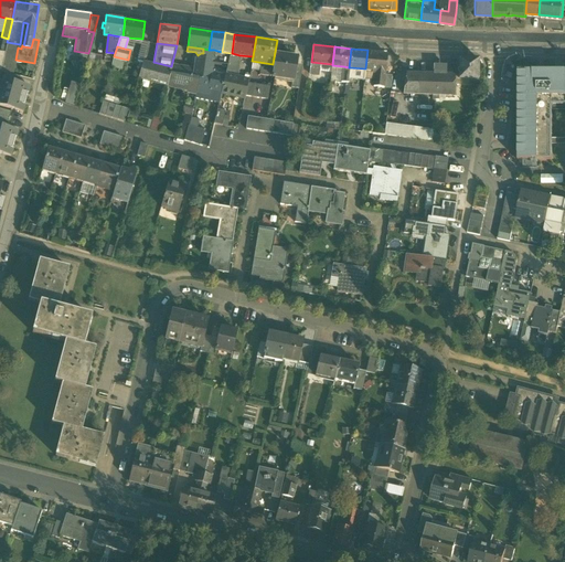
[(209,54),(205,53),(205,54),(203,69),(212,70),(214,54),(213,54),(214,50),(209,50),(209,54)]
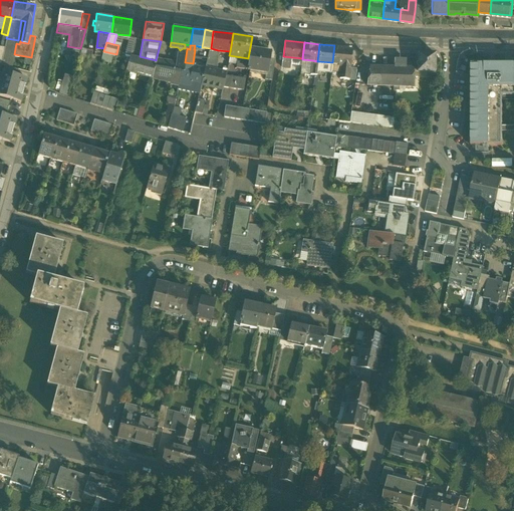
[(352,47),(334,45),(332,62),(341,63),(339,76),(349,77),(352,47)]
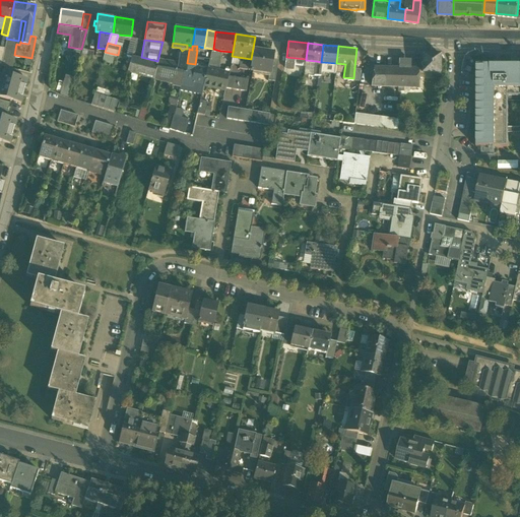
[(88,48),(82,47),(79,57),(85,59),(88,48)]
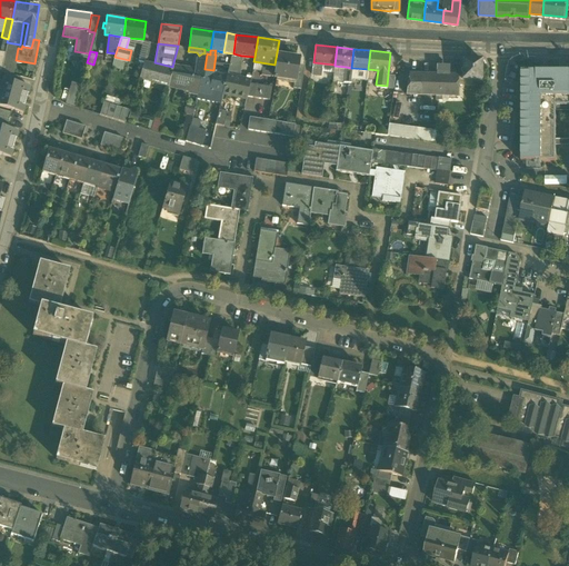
[(223,52),(219,51),(219,60),(229,61),(231,53),(233,53),(223,52)]
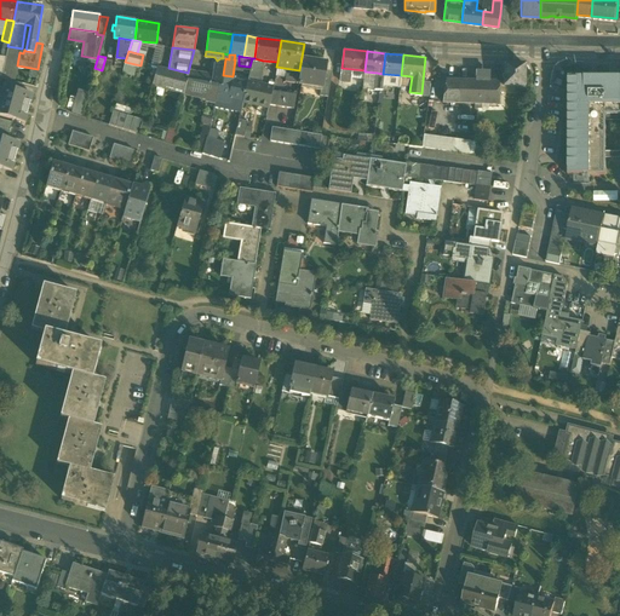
[(325,61),(302,57),(299,70),(298,81),(321,85),(323,74),(325,61)]
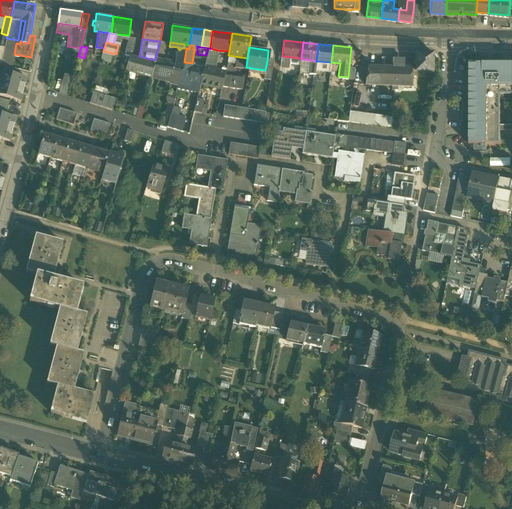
[(177,61),(162,59),(158,76),(178,81),(181,68),(183,69),(184,62),(186,49),(184,48),(182,48),(179,50),(178,51),(177,61)]
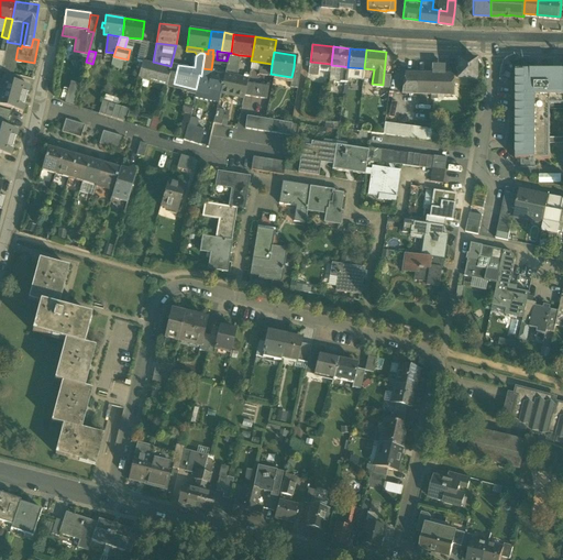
[(231,53),(229,53),(227,61),(224,74),(234,75),(239,55),(231,53)]
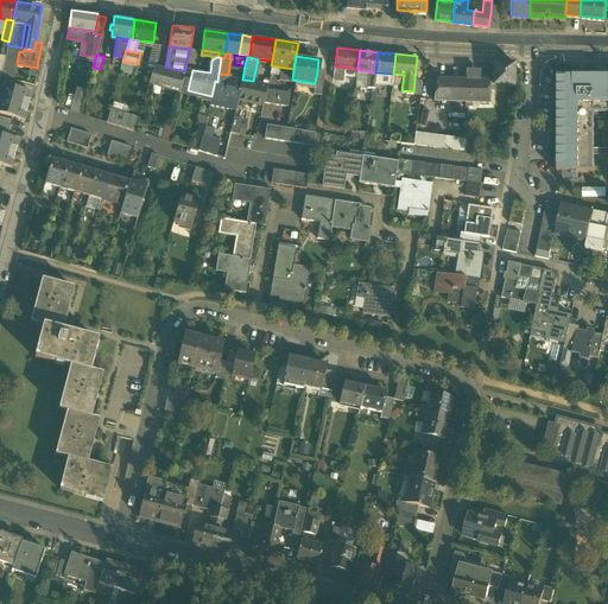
[(515,61),(494,61),(493,78),(493,83),(505,83),(514,83),(515,61)]
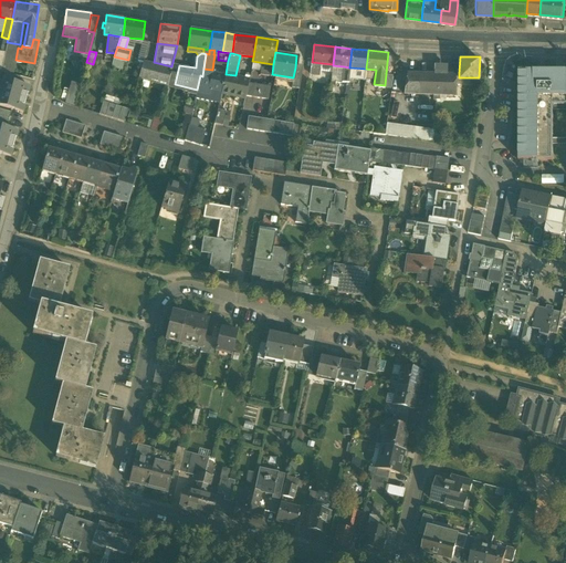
[(154,62),(144,60),(138,76),(167,84),(171,66),(154,62)]
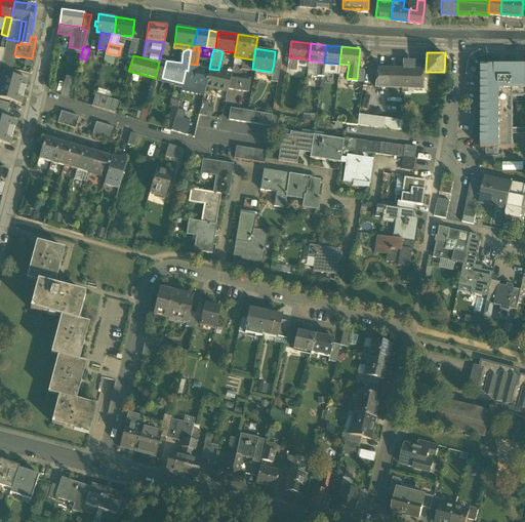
[(298,58),(289,57),(288,66),(297,67),(297,66),(299,66),(299,63),(297,63),(298,58)]
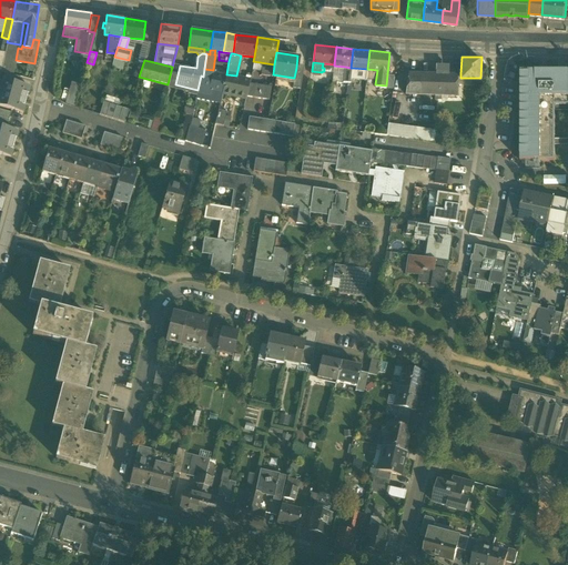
[(303,69),(296,68),(294,78),(293,86),(301,87),(303,69)]
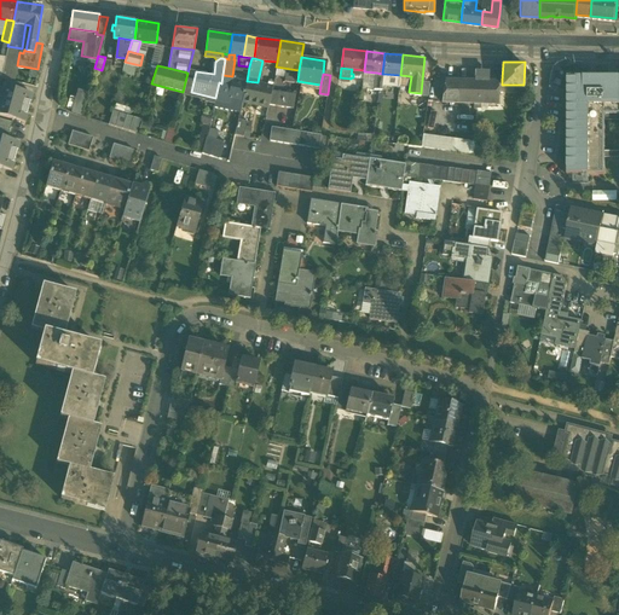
[(605,155),(618,155),(618,74),(567,74),(567,172),(605,172),(605,155)]
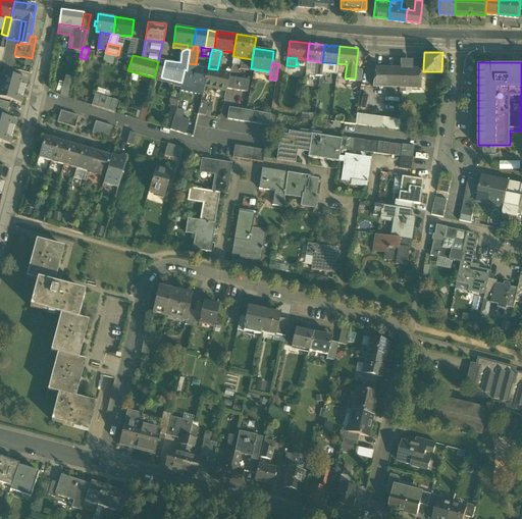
[(187,70),(185,69),(180,89),(202,93),(204,84),(208,69),(196,66),(196,64),(188,63),(187,70)]
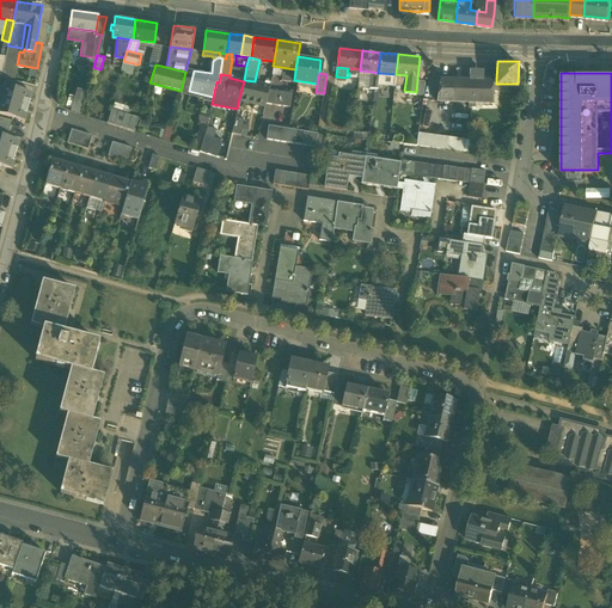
[(5,85),(20,88),(23,80),(6,77),(4,84),(5,85)]
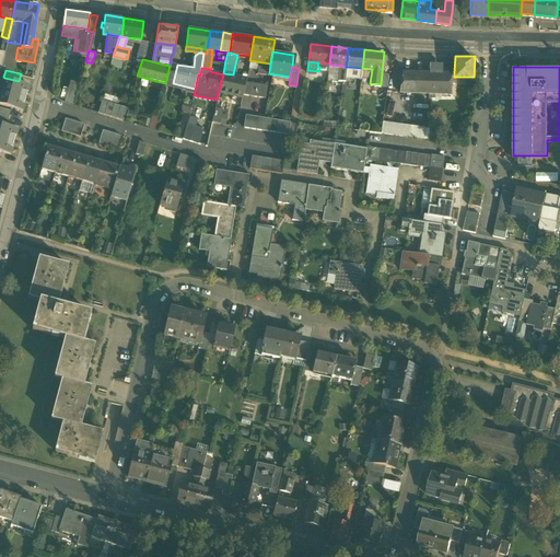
[(416,71),(404,70),(400,91),(413,92),(416,71)]
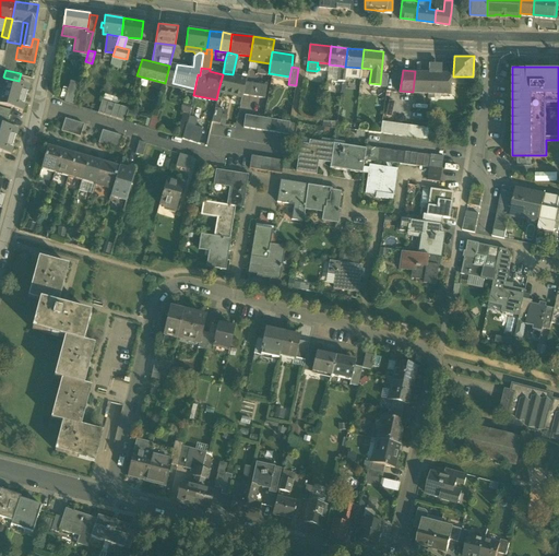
[(450,71),(415,71),(413,92),(450,92),(450,80),(450,77),(450,72),(450,71)]
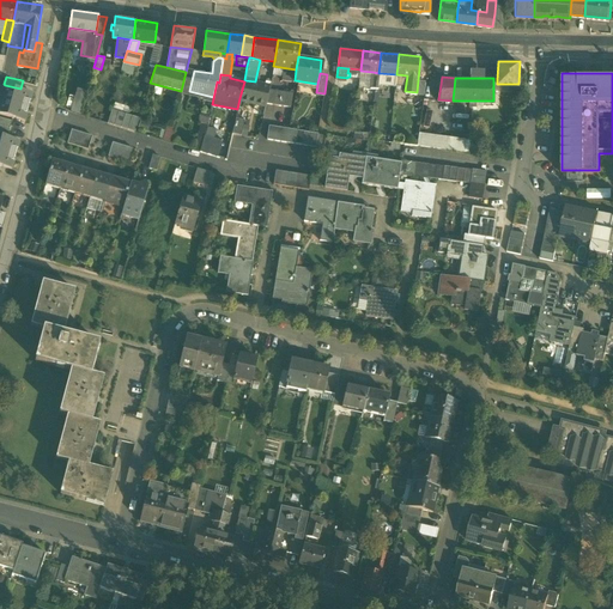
[(255,81),(244,80),(244,81),(240,98),(266,104),(266,101),(269,87),(269,85),(255,81)]
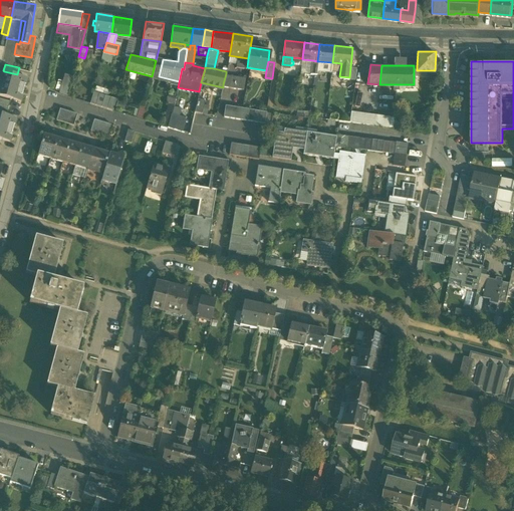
[(24,88),(27,77),(17,74),(4,71),(1,82),(24,88)]
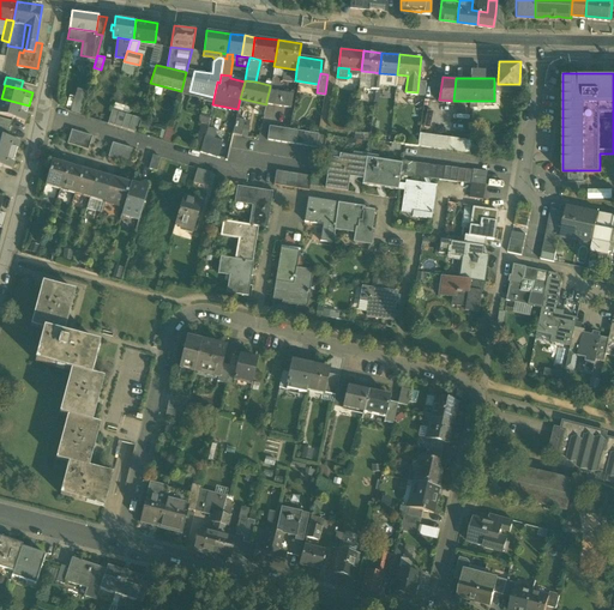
[(79,85),(71,109),(80,113),(88,88),(79,85)]
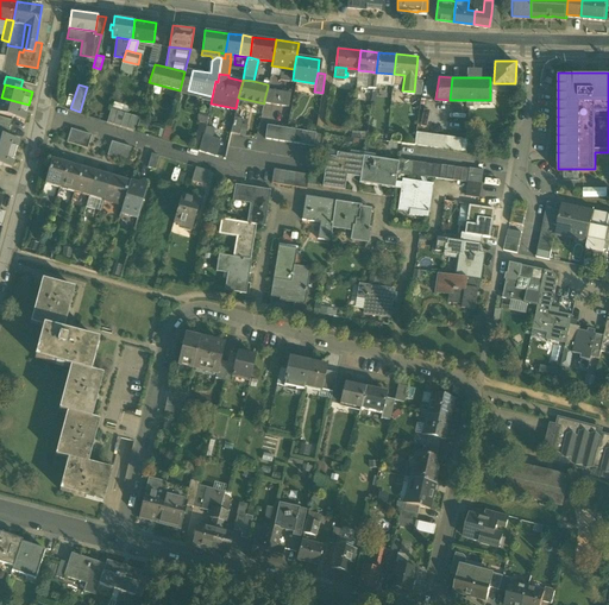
[(290,90),(268,87),(264,100),(289,105),(290,90)]
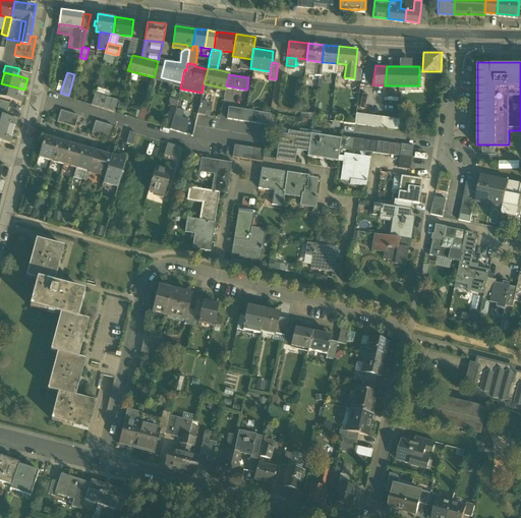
[(0,95),(21,102),(24,90),(1,83),(0,87),(0,95)]
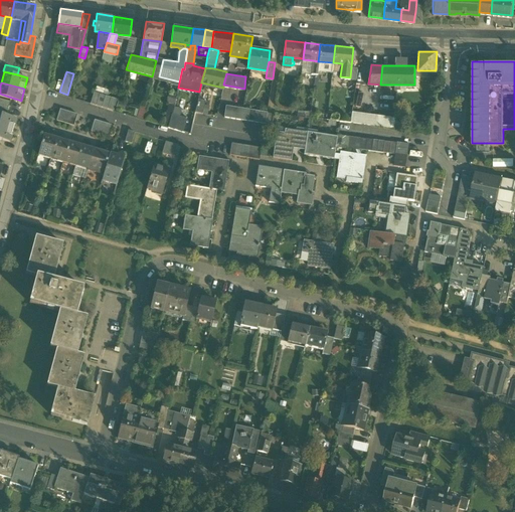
[(90,101),(114,109),(117,97),(94,89),(90,101)]
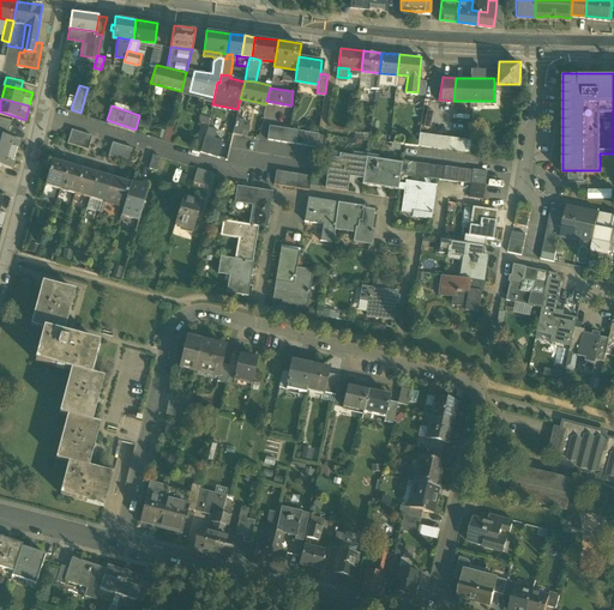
[(0,115),(0,122),(10,126),(12,120),(0,115)]
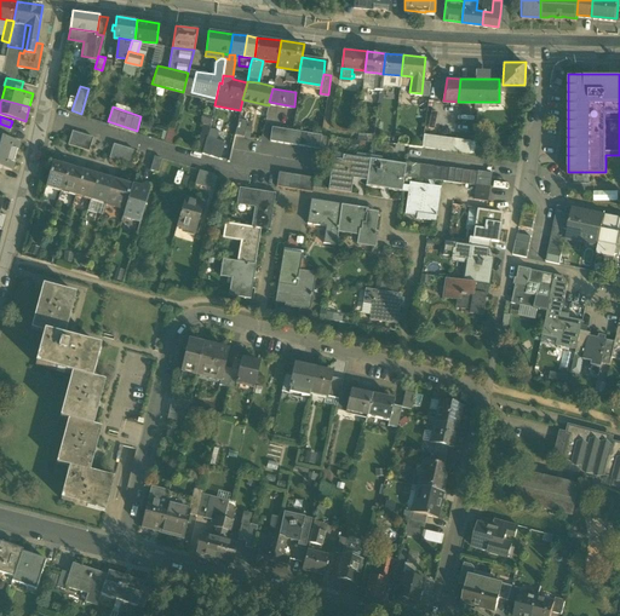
[(251,134),(252,125),(246,124),(247,117),(239,116),(235,131),(251,134)]
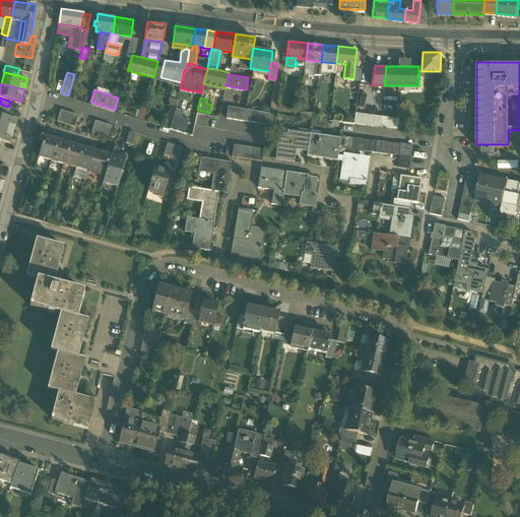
[(0,104),(0,110),(7,113),(8,107),(0,104)]
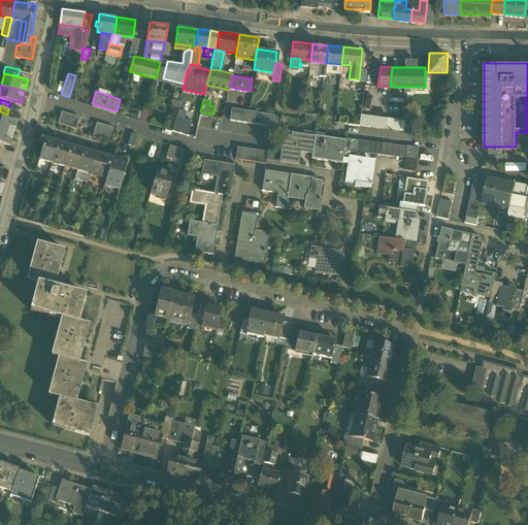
[(256,110),(231,106),(230,118),(254,122),(256,110)]
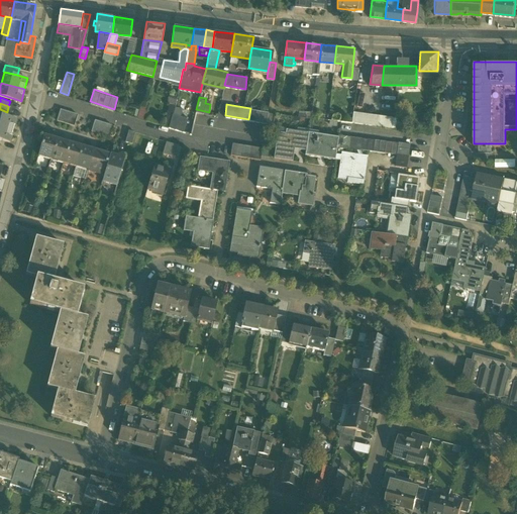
[(57,119),(74,124),(78,112),(61,107),(57,119)]
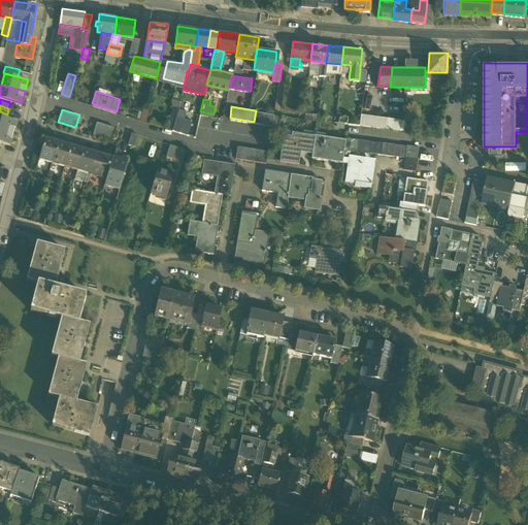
[(198,124),(211,127),(215,116),(200,112),(198,124)]
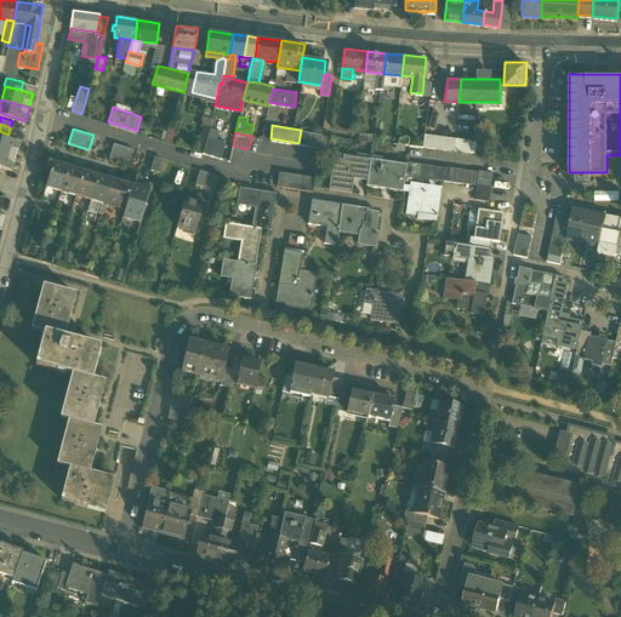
[(0,149),(16,154),(20,141),(0,135),(0,149)]
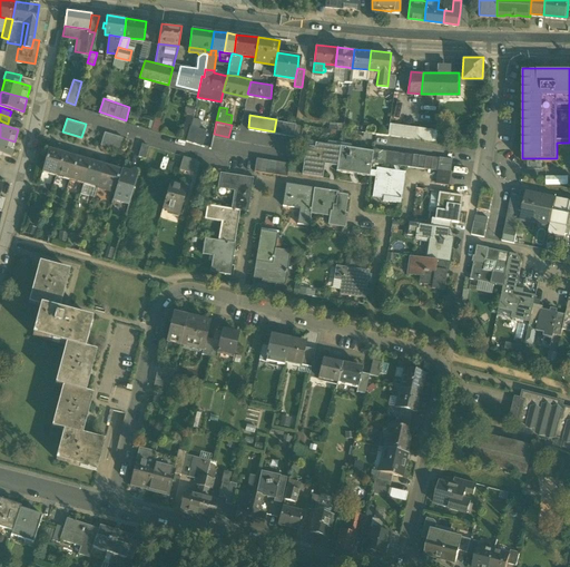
[(207,129),(189,124),(186,139),(203,144),(207,129)]
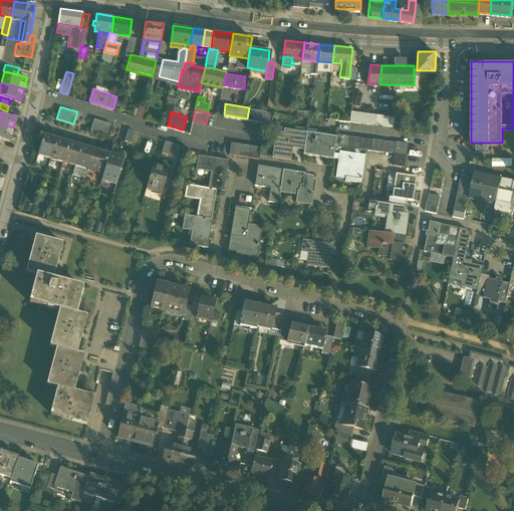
[(395,115),(388,114),(386,124),(393,125),(395,115)]
